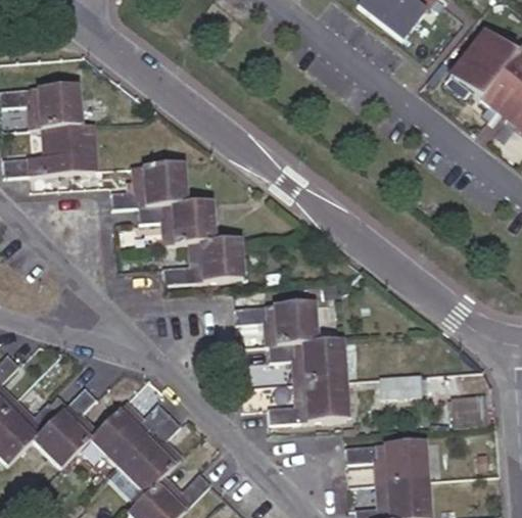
[(362,0),(359,4),(405,39),(423,14),(418,10),(426,0),(362,0)]
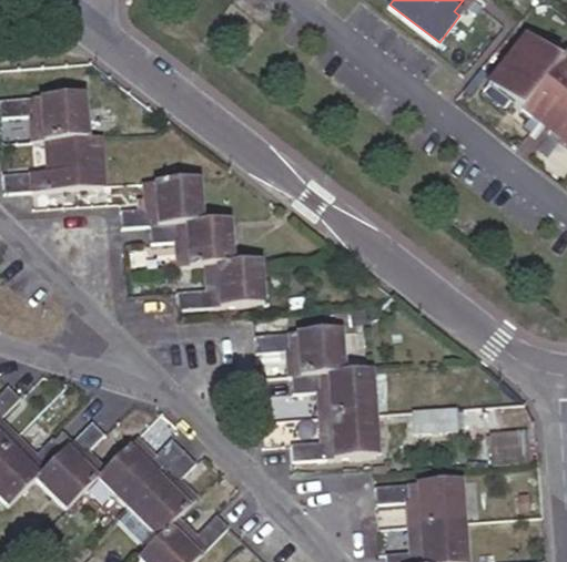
[(463,0),(454,11),(459,16),(471,0),(463,0)]
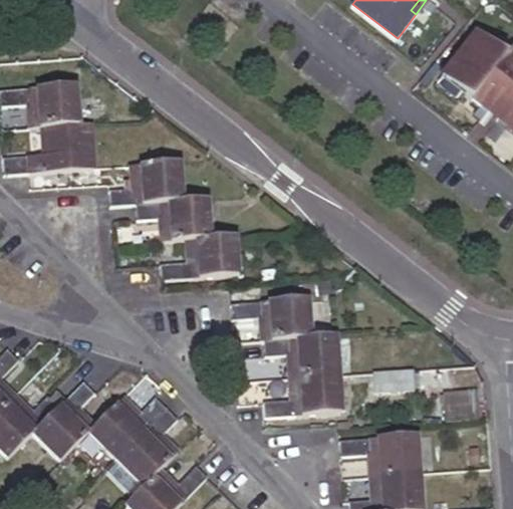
[(477,29),(447,69),(471,88),(467,94),(483,106),(500,84),(512,94),(512,96),(497,117),(512,130),(512,50),(510,48),(507,52),(477,29)]
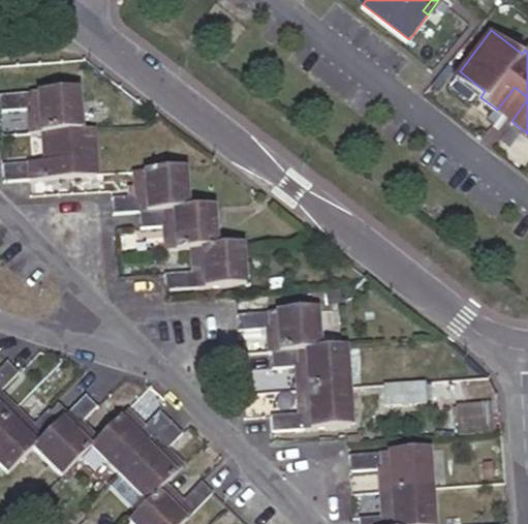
[(485,91),(460,71),(455,78),(480,97),(485,91)]
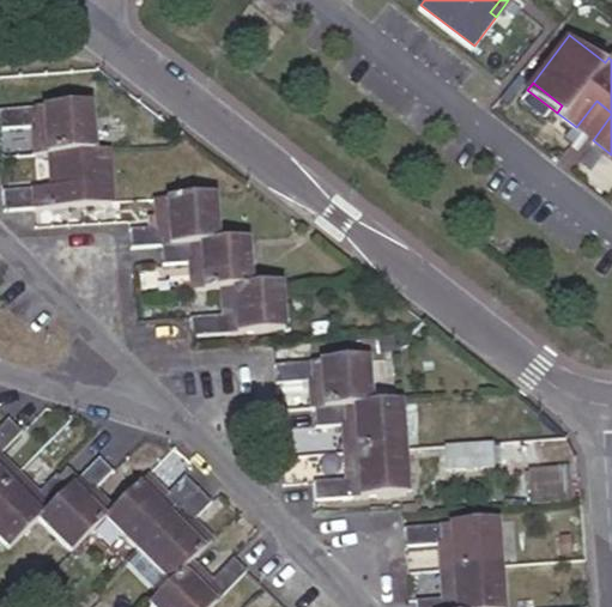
[(611,113),(597,101),(576,127),(593,140),(611,115),(611,113)]
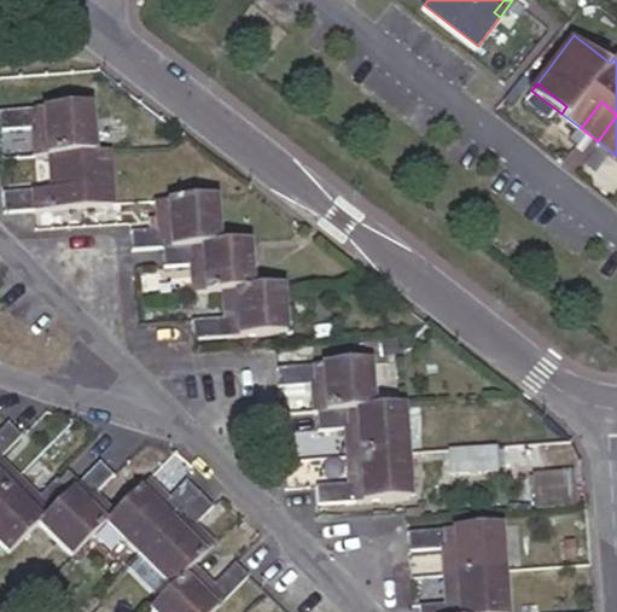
[(89,103),(0,106),(0,124),(30,122),(31,150),(48,150),(92,147),(89,103)]
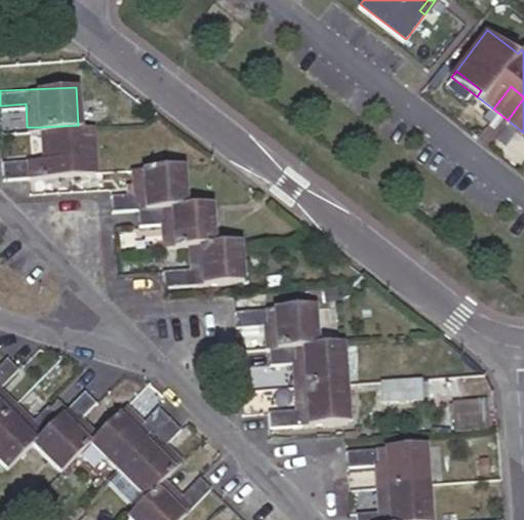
[(78,125),(41,127),(43,156),(0,159),(1,176),(28,175),(94,171),(91,124),(78,125)]
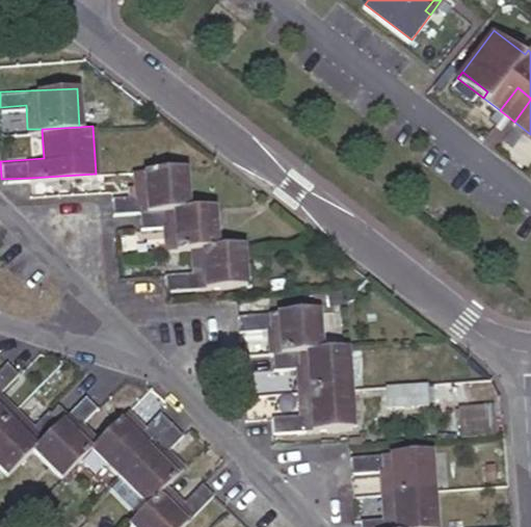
[(136,195),(112,196),(113,213),(138,211),(187,209),(184,168),(134,172),(136,195)]
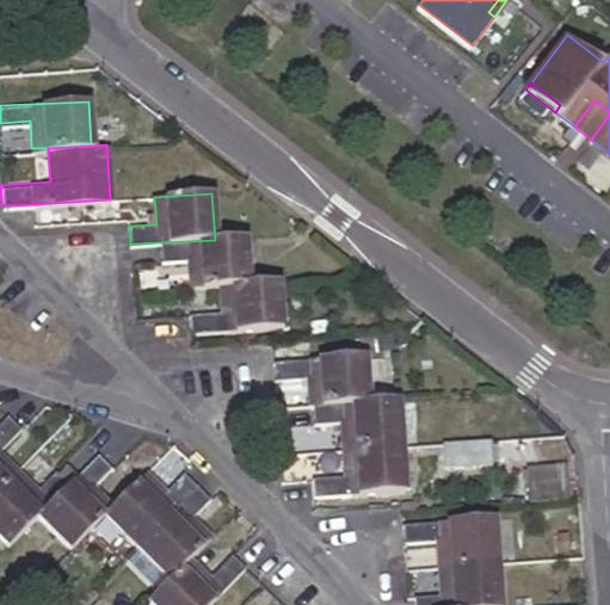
[(215,240),(159,242),(160,263),(188,261),(189,288),(220,285),(250,284),(247,238),(215,240)]
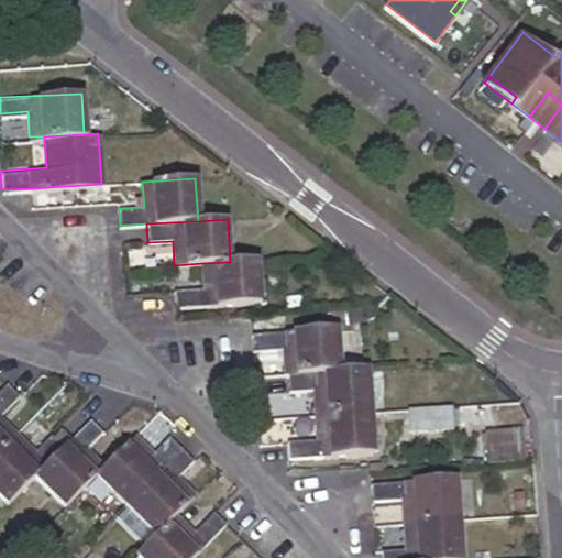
[(230,262),(202,263),(205,288),(174,291),(175,306),(261,302),(259,260),(230,262)]
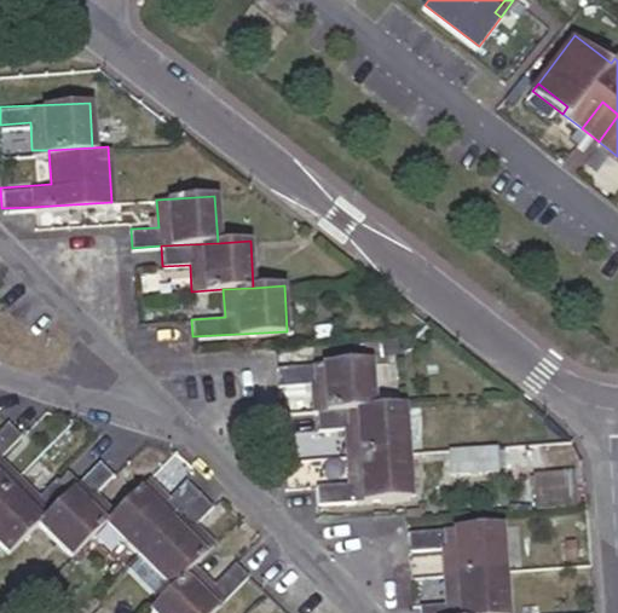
[(370,358),(276,363),(277,383),(311,382),(311,409),(316,409),(373,405),(370,358)]
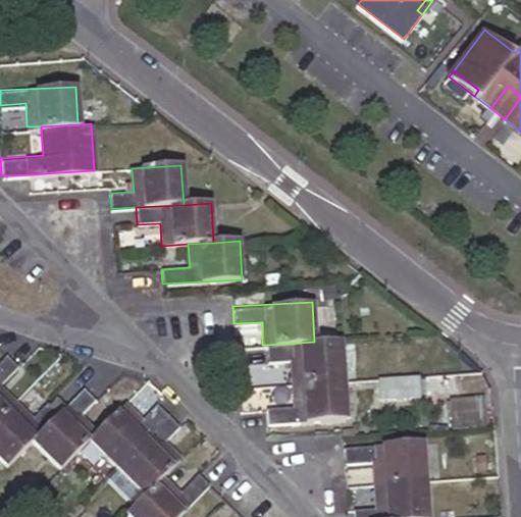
[(267,361),(292,360),(294,382),(343,380),(340,340),(314,342),(266,345),(267,361)]
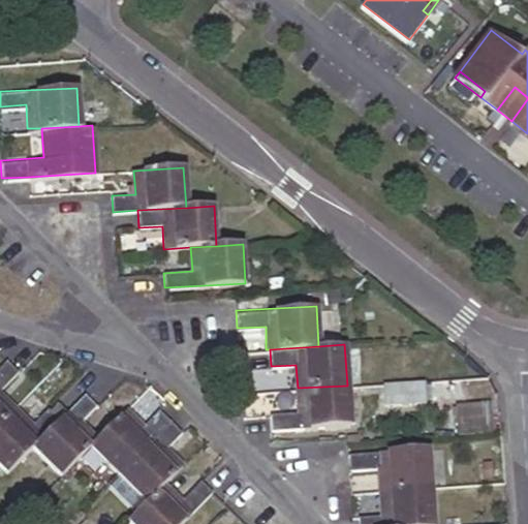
[(0,420),(10,410),(0,400),(0,388),(18,370),(6,359),(0,364),(0,420)]
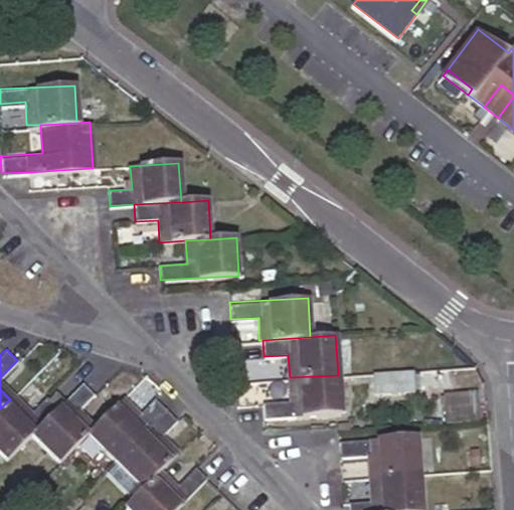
[(338,375),(290,377),(292,399),(264,401),(265,418),(341,414),(338,375)]
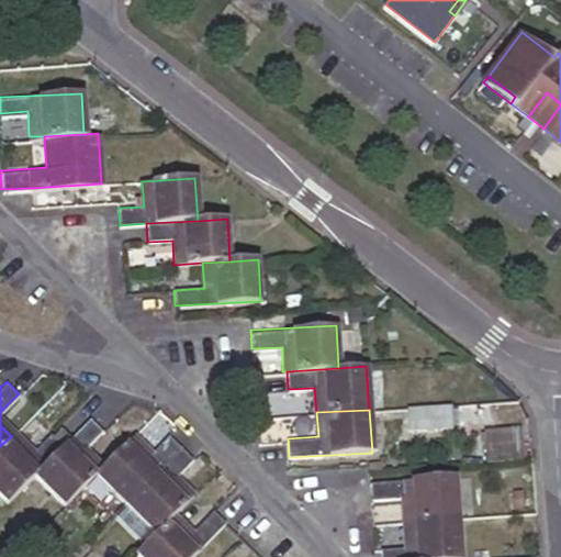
[(43,465),(33,475),(63,505),(94,474),(102,467),(83,448),(101,432),(89,419),(62,446),(43,465)]
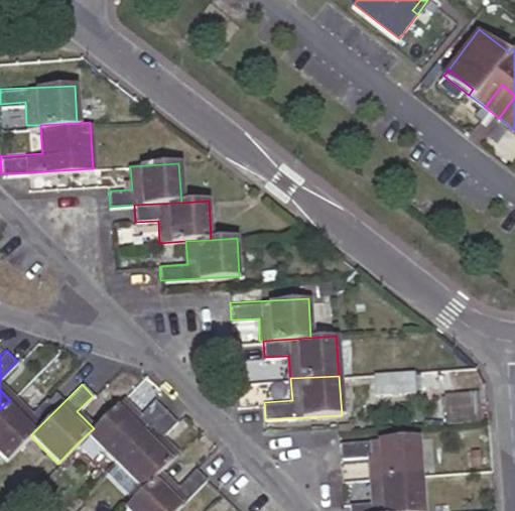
[(0,457),(4,462),(30,435),(39,426),(56,409),(45,398),(26,417),(10,400),(0,409),(0,457)]
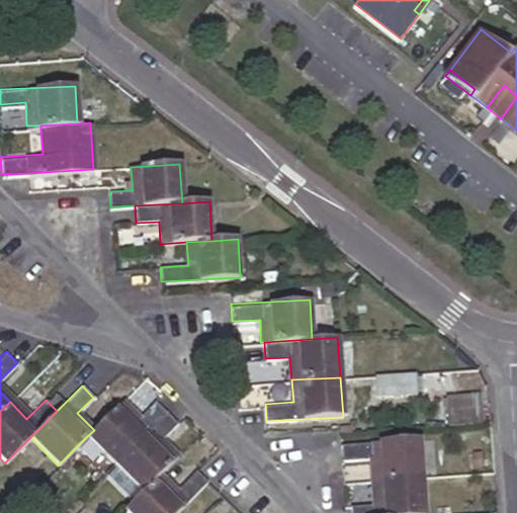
[(94,430),(87,436),(114,464),(167,412),(156,402),(140,418),(123,401),(94,430)]
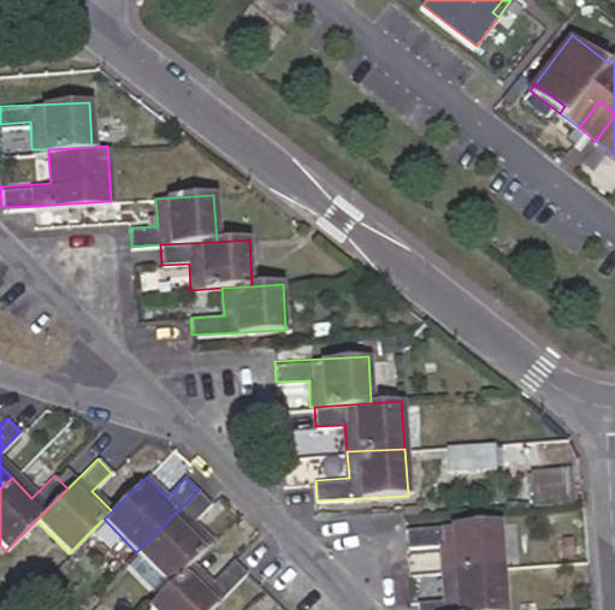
[(199,490),(136,552),(169,585),(190,563),(211,542),(193,522),(212,503),(199,490)]
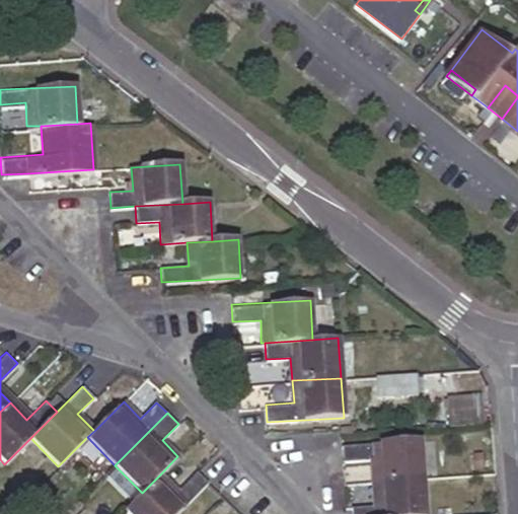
[(343,458),(372,456),(373,480),(419,478),(418,438),(343,442),(343,458)]
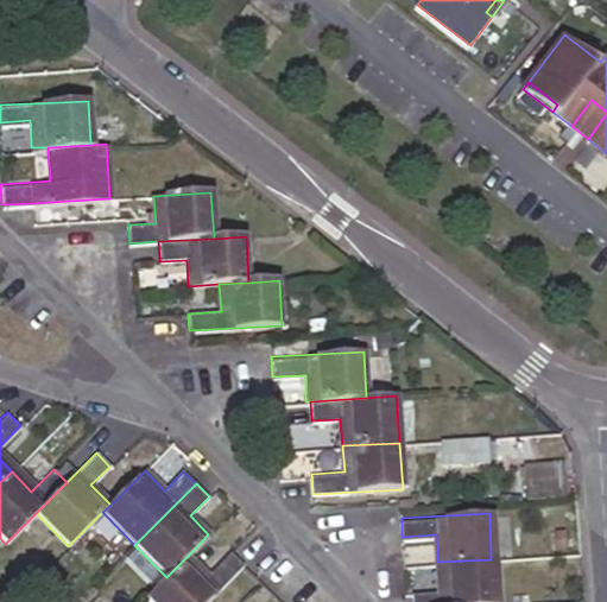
[(207,575),(188,556),(166,577),(147,597),(151,601),(203,601),(244,563),(231,550),(207,575)]
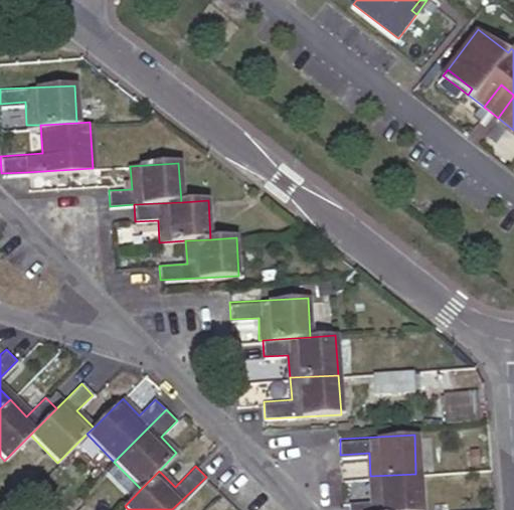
[(370,476),(371,498),(347,499),(347,509),(416,509),(415,474),(370,476)]
